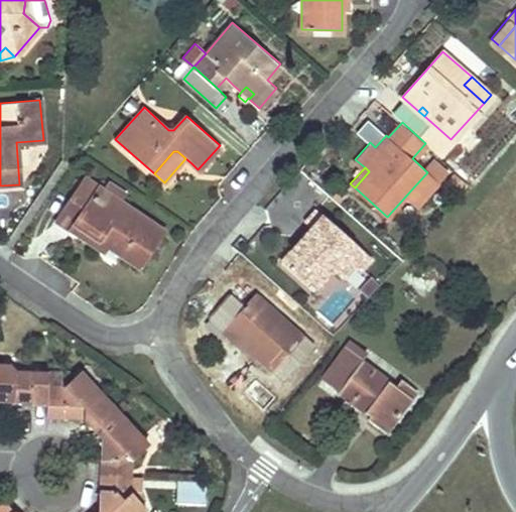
[(425,197),(438,182),(427,172),(414,186),(425,197)]
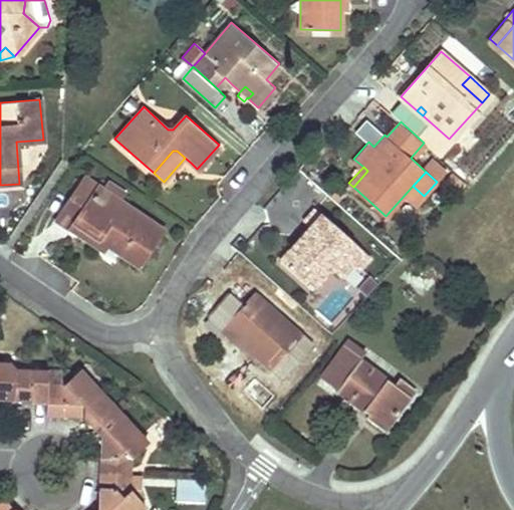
[(441,182),(445,186),(449,191),(457,181),(449,174),(441,182)]
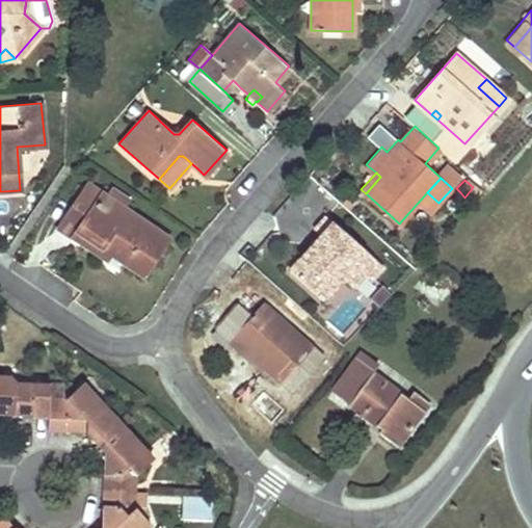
[(140,271),(153,254),(165,235),(123,205),(106,193),(88,181),(58,226),(73,235),(77,229),(110,252),(140,271)]
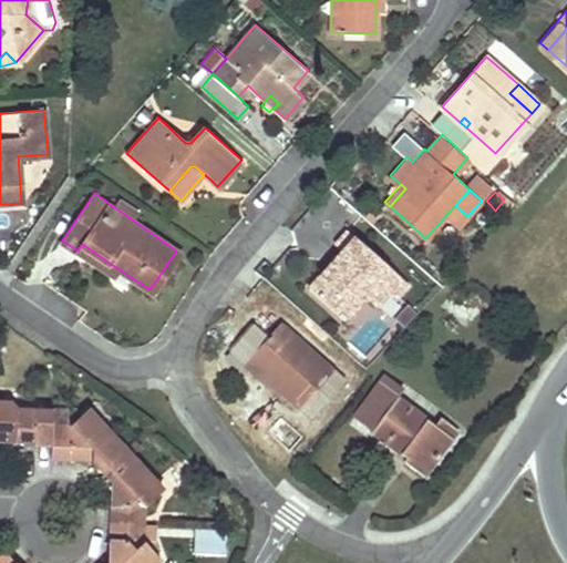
[(136,211),(119,198),(113,206),(131,218),(136,211)]
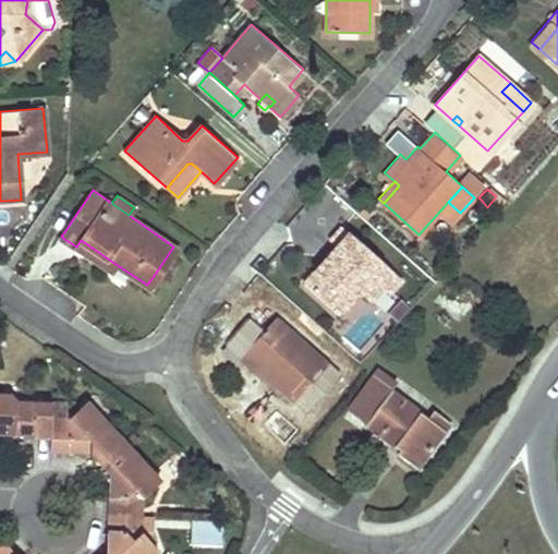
[(342,289),(347,293),(352,298),(360,290),(368,299),(380,286),(387,291),(399,277),(342,226),(331,239),(347,253),(338,263),(328,254),(304,281),(329,304),(342,289)]
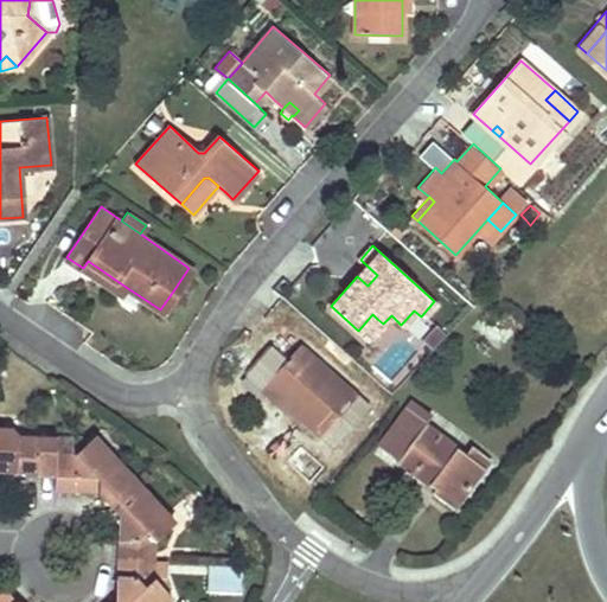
[(88,261),(83,268),(121,294),(126,287),(88,261)]
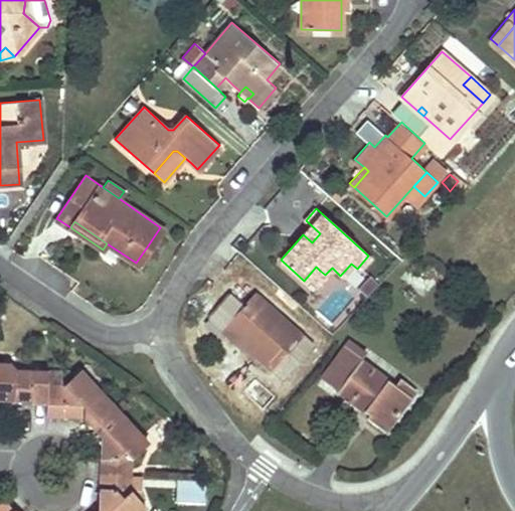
[(420,291),(431,278),(409,262),(399,276),(420,291)]
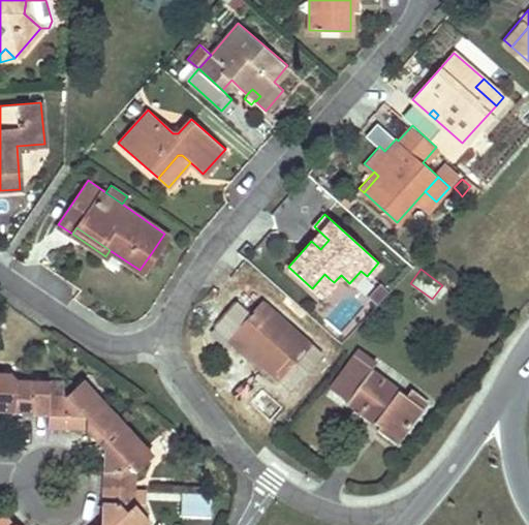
[(312,288),(321,297),(334,282),(329,278),(324,274),(312,288)]
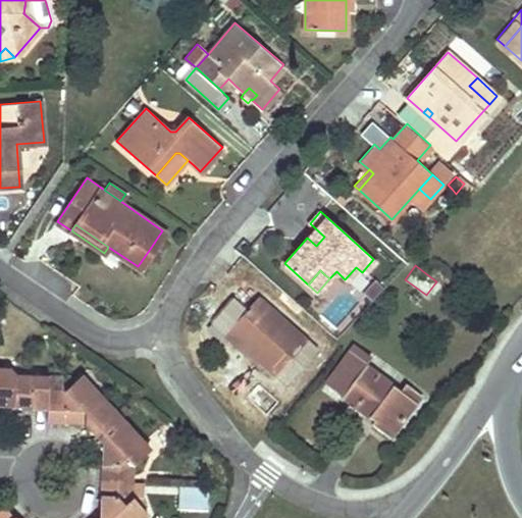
[(236,345),(239,342),(242,339),(260,355),(259,355),(259,356),(258,356),(257,358),(275,374),(306,340),(257,295),(223,333),(236,345)]
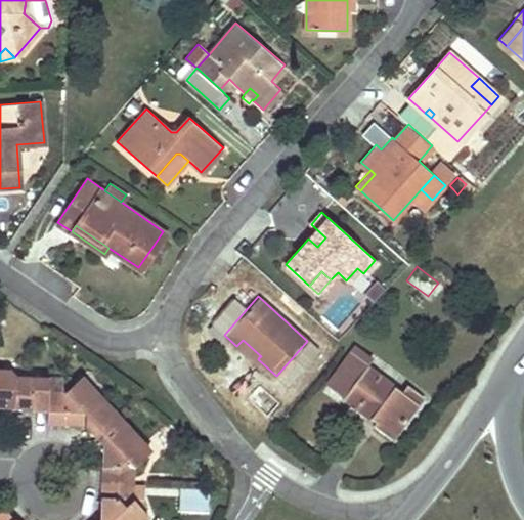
[(239,343),(236,346),(255,362),(258,359),(259,357),(260,357),(260,356),(243,340),(239,343)]
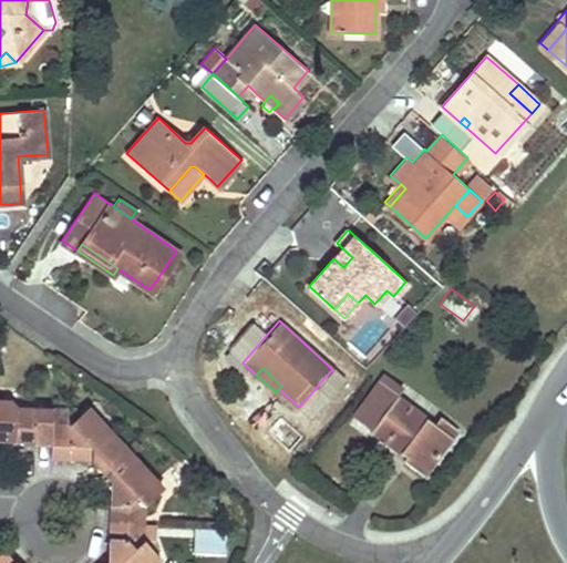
[(403,459),(413,466),(423,473),(457,428),(440,416),(435,421),(398,395),(403,388),(383,375),(354,412),(372,427),(371,430),(405,456),(403,459)]
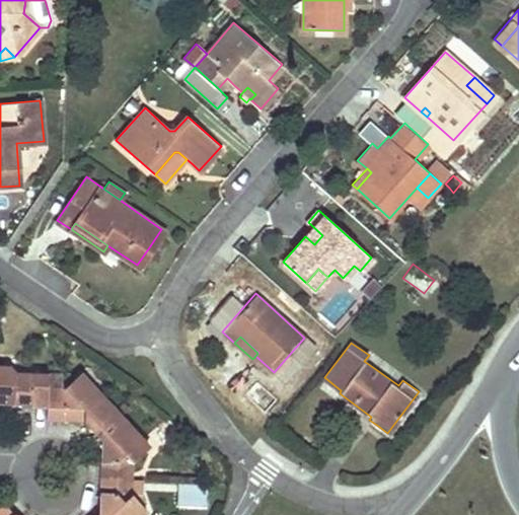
[(31,403),(47,405),(48,385),(48,371),(15,369),(10,364),(0,363),(0,401),(19,402),(19,405),(22,409),(28,409),(30,407),(31,403)]
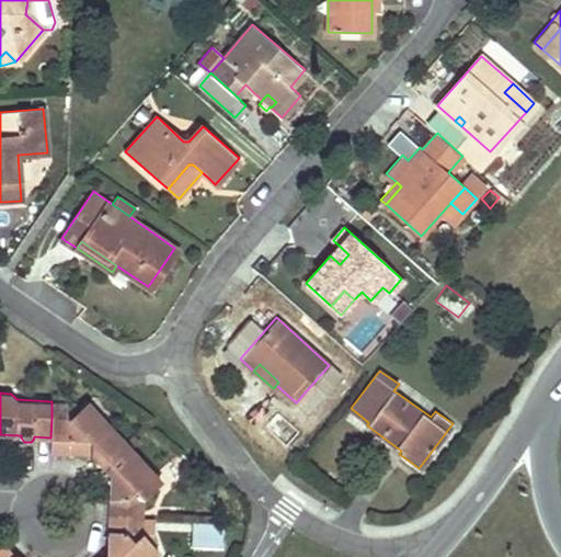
[(93,463),(101,464),(126,440),(88,399),(68,419),(52,417),(50,438),(50,452),(91,454),(90,459),(93,463)]
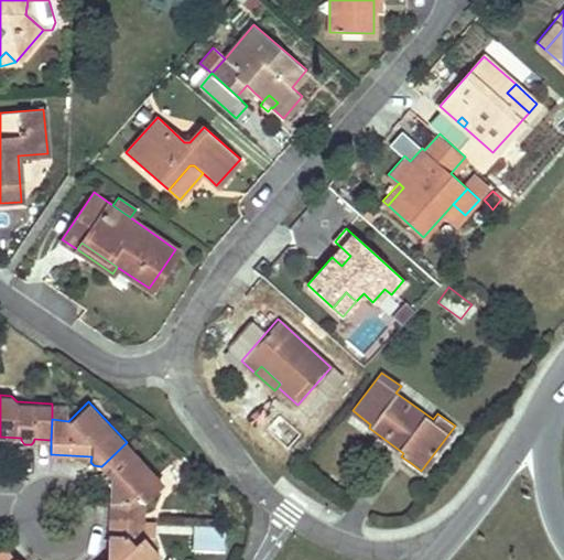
[(110,476),(109,517),(143,519),(144,501),(164,483),(127,442),(101,466),(101,472),(105,475),(110,476)]
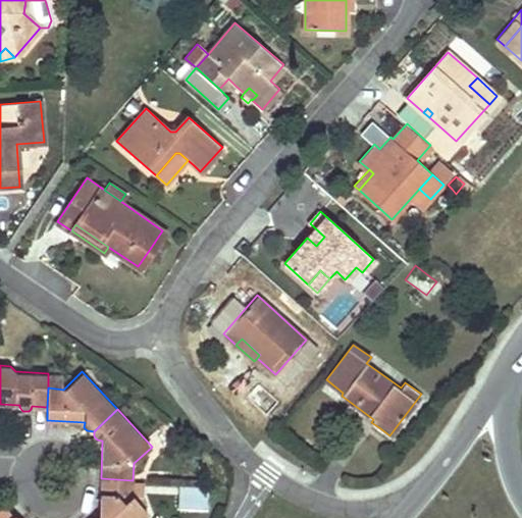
[(90,517),(144,517),(149,514),(133,496),(133,480),(101,478),(100,515),(95,515),(90,517)]
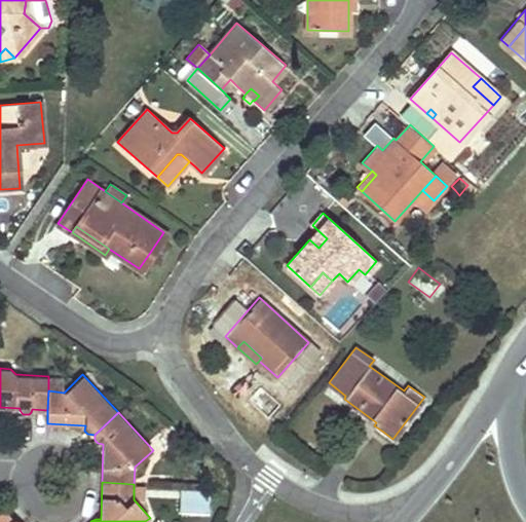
[(178,509),(211,511),(212,487),(180,486),(178,509)]
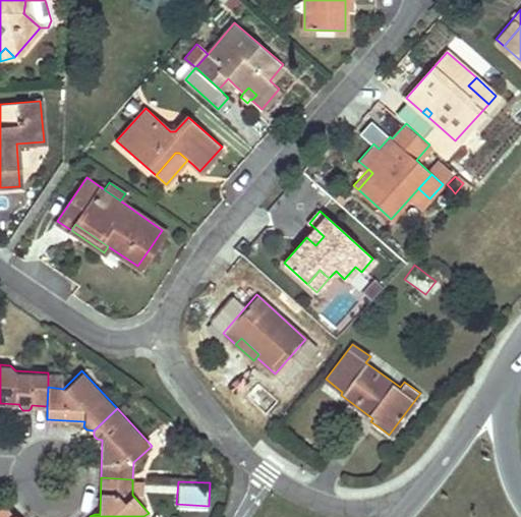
[(0,516),(16,516),(3,504),(0,506),(0,516)]
